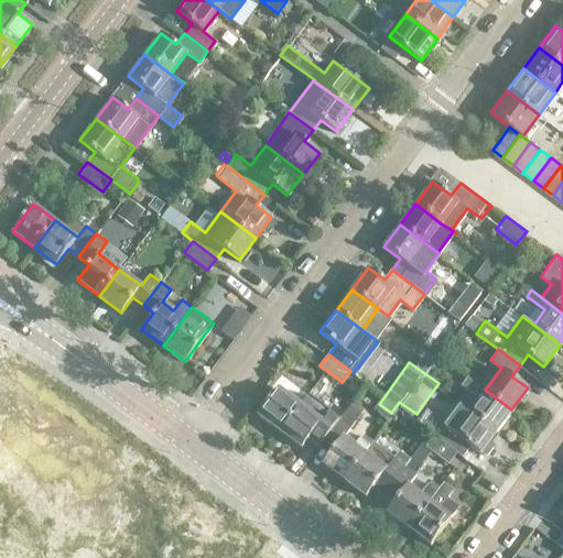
[(473,393),(479,384),(466,375),(461,383),(473,393)]
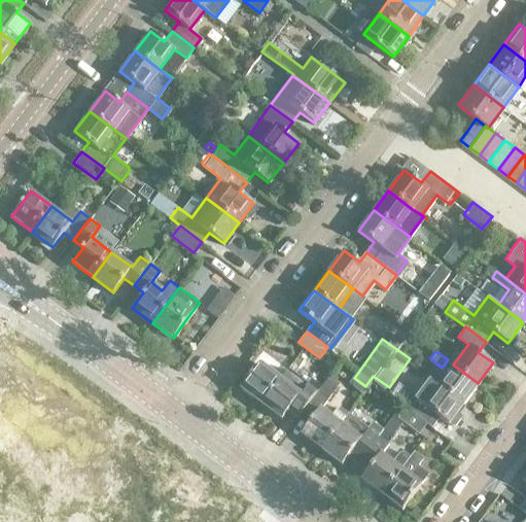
[(241,388),(261,404),(281,377),(260,362),(241,388)]
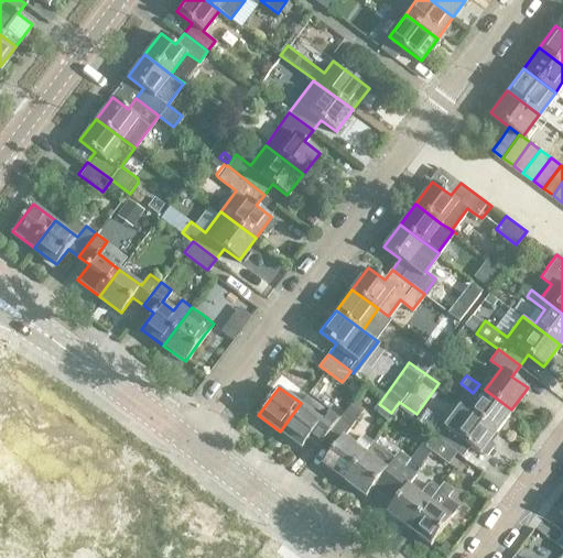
[(511,409),(485,390),(469,411),(496,430),(511,409)]
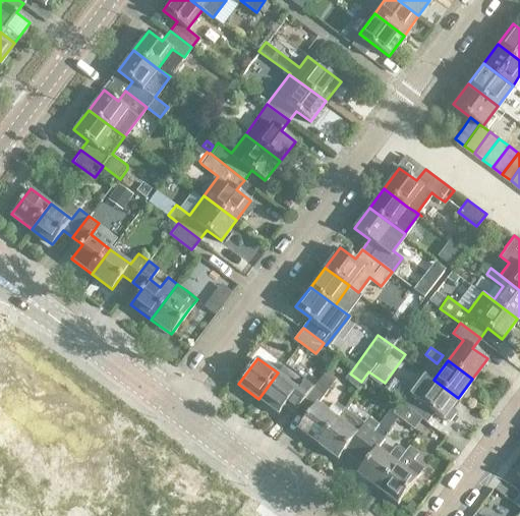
[(54,363),(27,399),(46,412),(73,376),(62,367),(61,369),(54,363)]
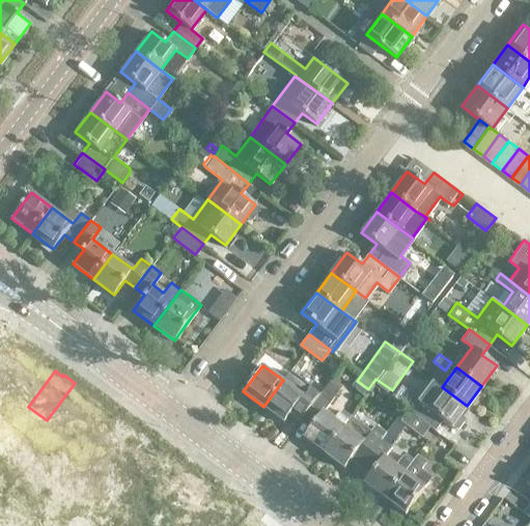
[(417,398),(409,410),(429,424),(437,414),(452,425),(452,424),(456,427),(459,426),(465,419),(465,416),(461,414),(467,406),(442,387),(431,379),(417,398)]
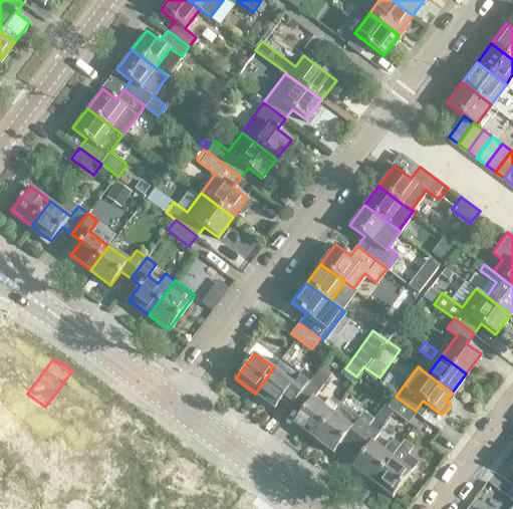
[(274,367),(255,394),(274,408),(285,394),(294,401),(310,379),(300,372),(293,383),(274,367)]
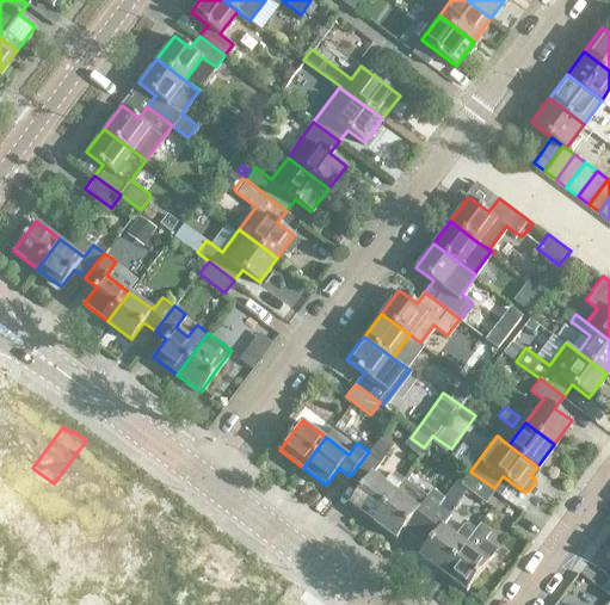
[(373,519),(404,477),(393,469),(383,481),(371,471),(381,460),(380,460),(389,448),(377,438),(369,451),(350,476),(362,485),(349,501),(373,519)]
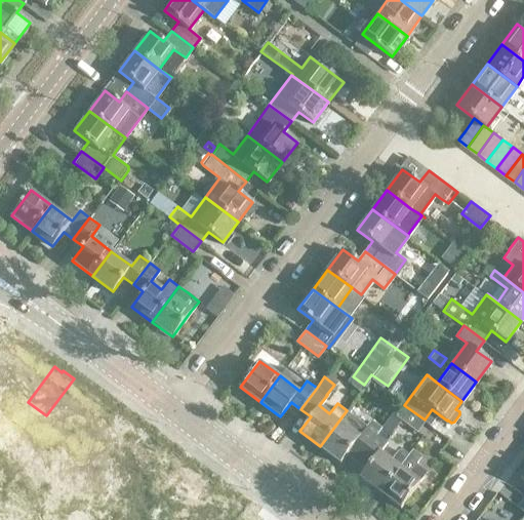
[(64,429),(63,431),(80,443),(81,442),(108,406),(109,405),(91,392),(90,394),(64,429)]
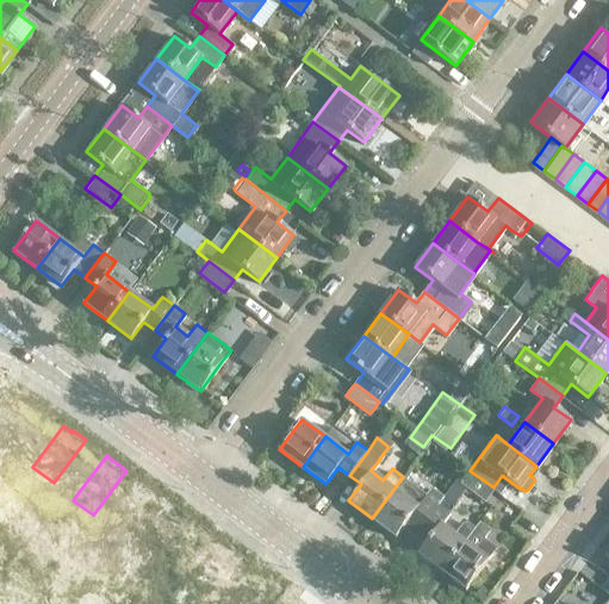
[(485,499),(493,487),(470,471),(461,481),(465,484),(485,499)]
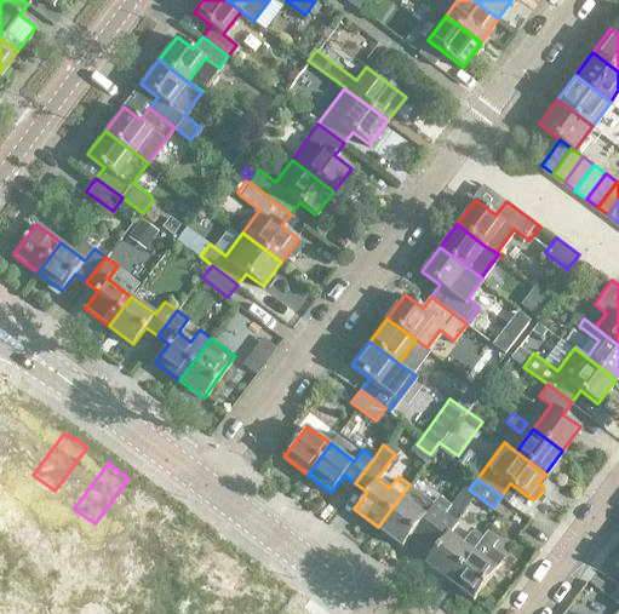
[(127,480),(96,522),(118,539),(149,497),(147,494),(148,493),(136,483),(133,486),(127,480)]
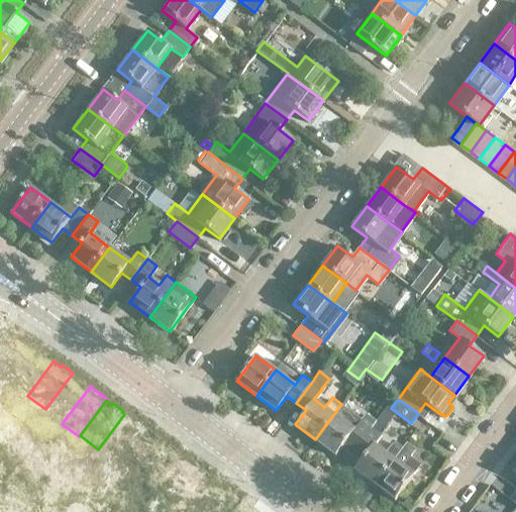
[(346,440),(355,447),(377,419),(365,411),(360,417),(341,404),(315,439),(335,454),(346,440)]
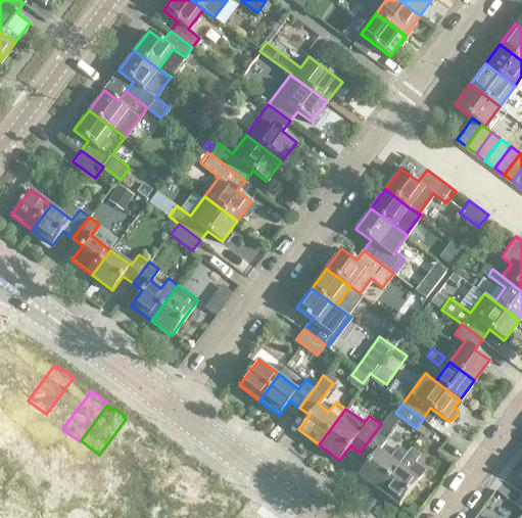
[(370,460),(359,474),(379,489),(408,452),(401,448),(396,448),(389,458),(378,449),(385,439),(382,436),(398,415),(395,413),(391,410),(381,424),(360,453),(370,460)]
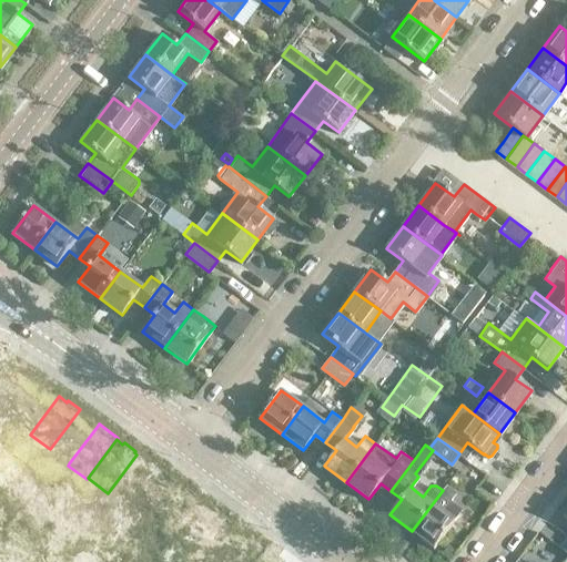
[(157,469),(128,508),(148,522),(178,482),(176,481),(174,483),(170,480),(172,478),(160,469),(159,471),(157,469)]
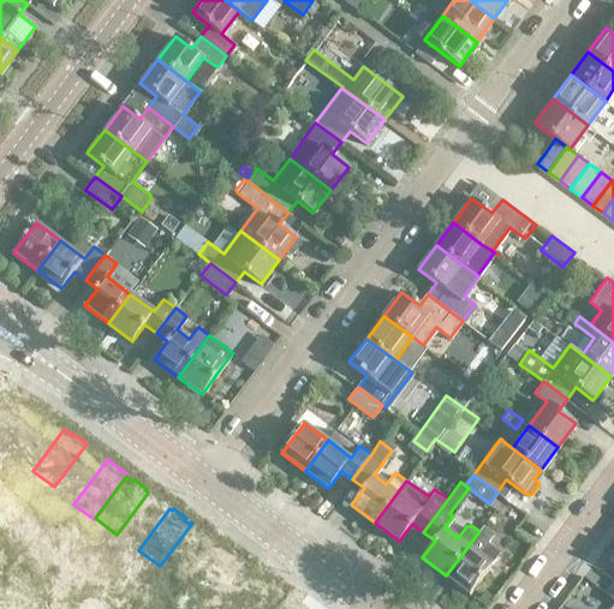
[(19,532),(25,523),(15,514),(7,523),(19,532)]
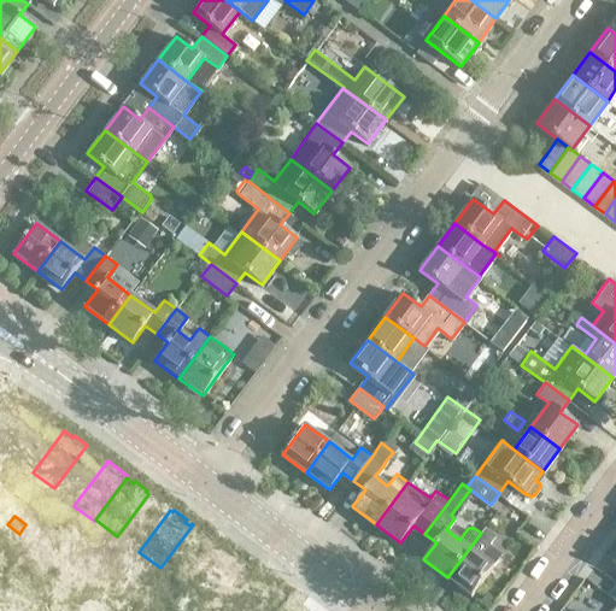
[(30,542),(37,533),(25,524),(19,534),(30,542)]
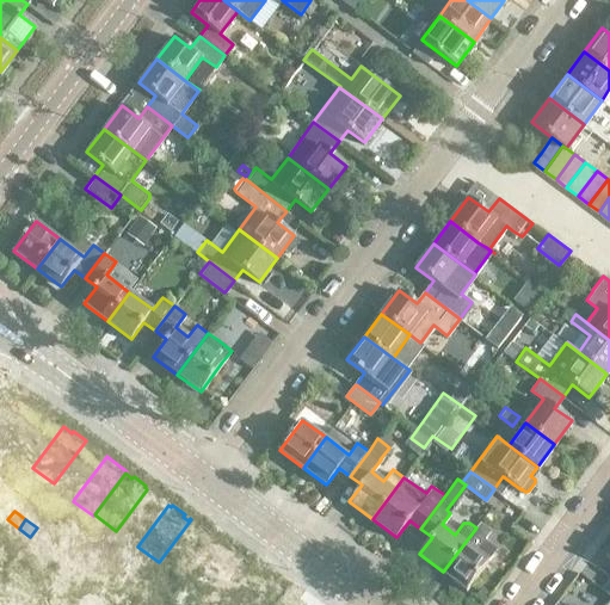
[(159,562),(158,565),(178,580),(179,578),(211,535),(199,525),(197,528),(192,524),(195,522),(191,519),(159,562)]
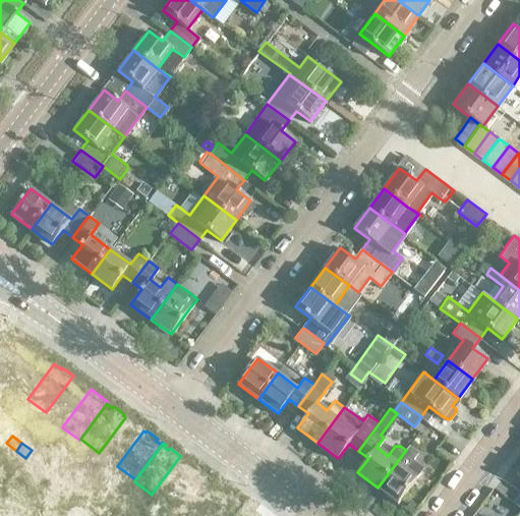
[(406,450),(378,488),(398,503),(416,477),(424,467),(412,457),(417,450),(410,445),(406,450)]
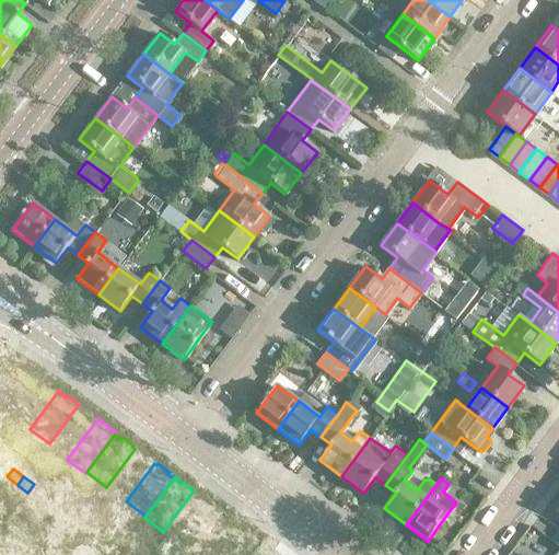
[(194,490),(164,530),(184,544),(211,507),(206,503),(207,500),(194,490)]
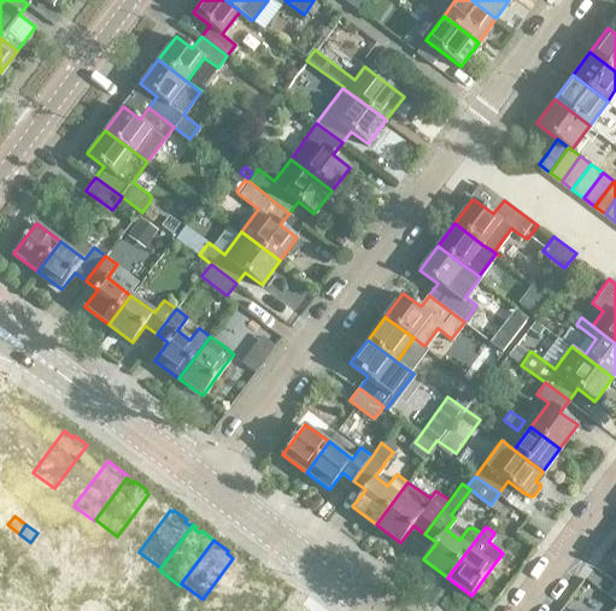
[(60,564),(68,556),(56,547),(50,556),(60,564)]
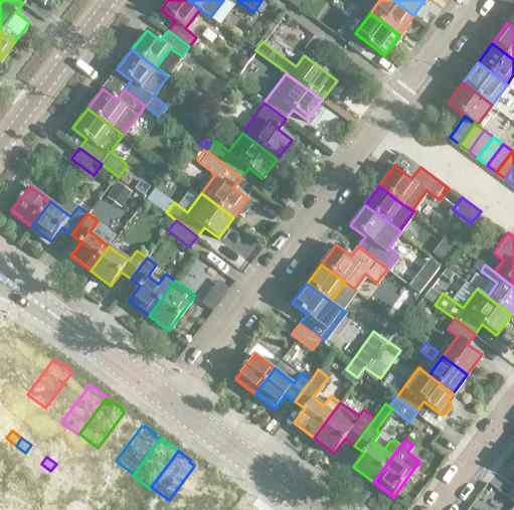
[(22,462),(16,470),(26,477),(32,469),(22,462)]
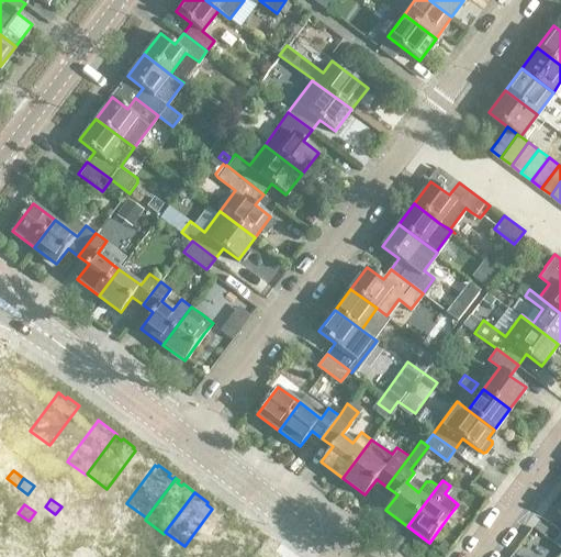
[(66,522),(73,514),(62,507),(55,514),(66,522)]
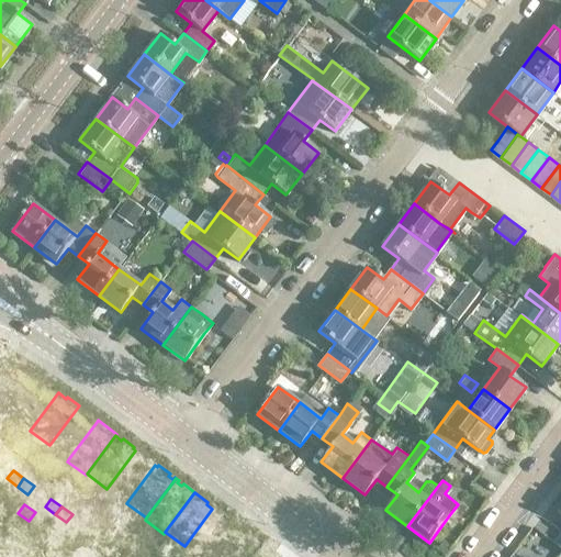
[(184,546),(182,548),(194,556),(204,556),(231,523),(233,521),(221,511),(219,513),(215,511),(216,509),(214,507),(212,509),(184,546)]
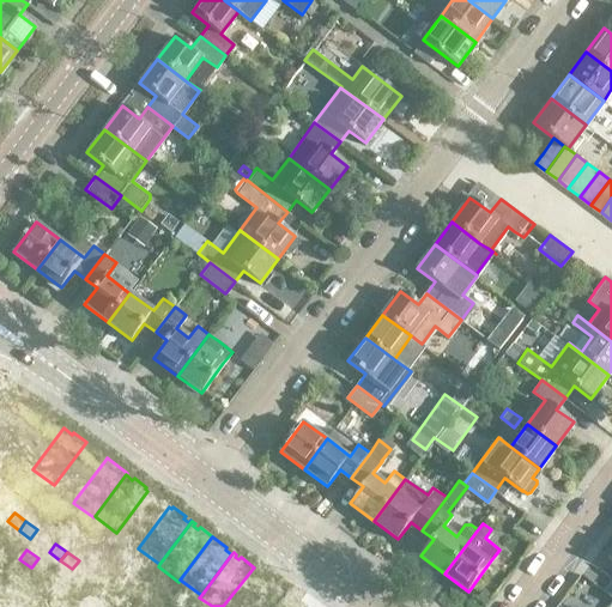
[(43,576),(49,566),(38,558),(31,568),(43,576)]
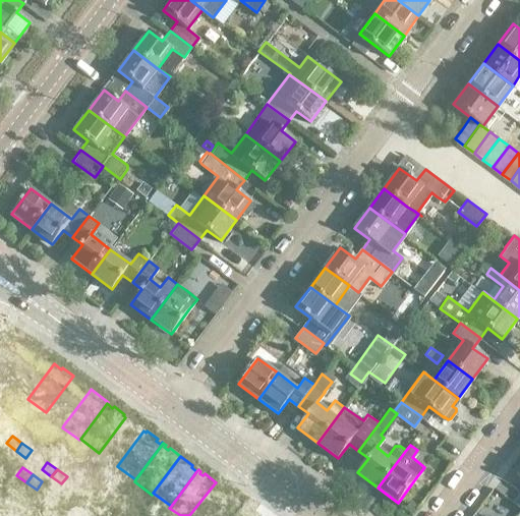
[(214,484),(189,515),(219,515),(233,498),(231,497),(232,495),(221,486),(220,489),(214,484)]
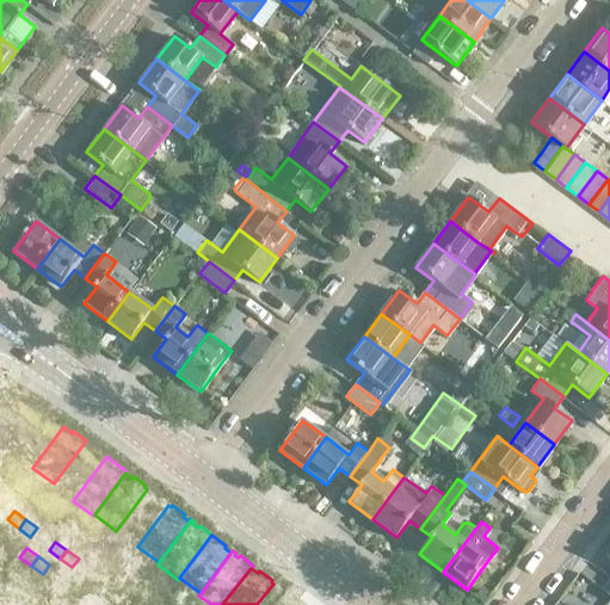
[(124,604),(131,598),(119,590),(112,598),(121,604),(124,604)]
